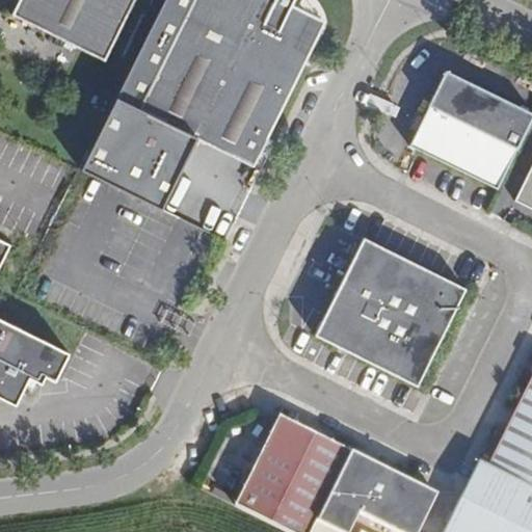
[(23,0),(15,17),(107,62),(137,0),(23,0)]
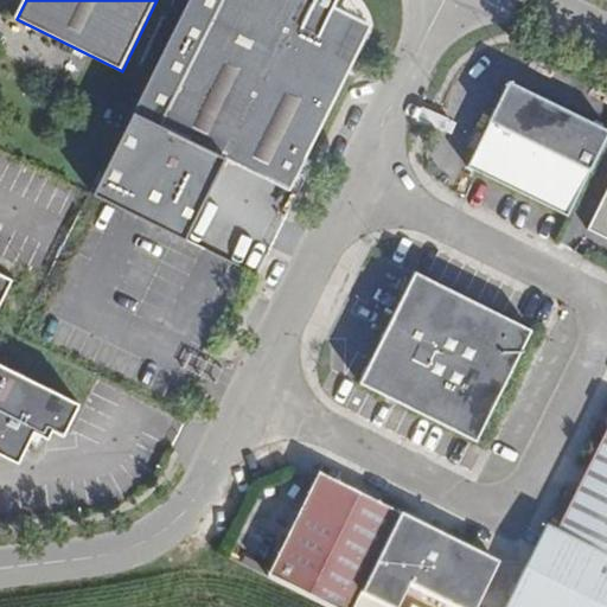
[(360,45),(356,43),(359,32),(328,18),(332,8),(336,0),(312,0),(310,7),(302,5),(304,0),(189,0),(91,196),(183,242),(223,160),(286,192),(344,77),(360,45)]
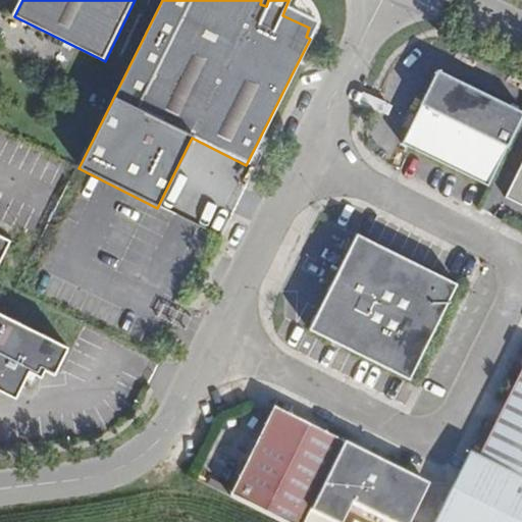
[(306,37),(310,39),(316,22),(285,7),(282,15),(309,28),(306,37)]
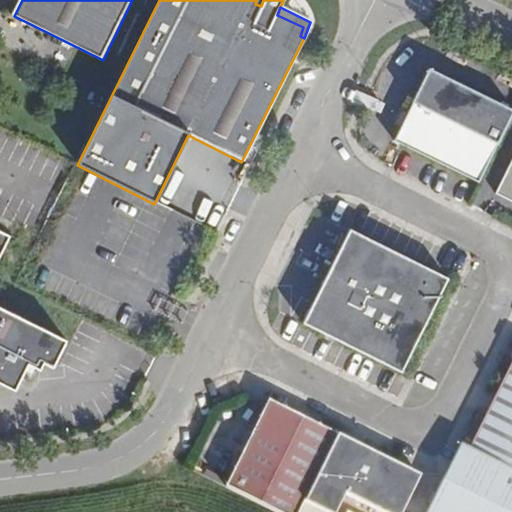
[(478,181),(511,111),(511,110),(431,69),(395,140),(478,181)]
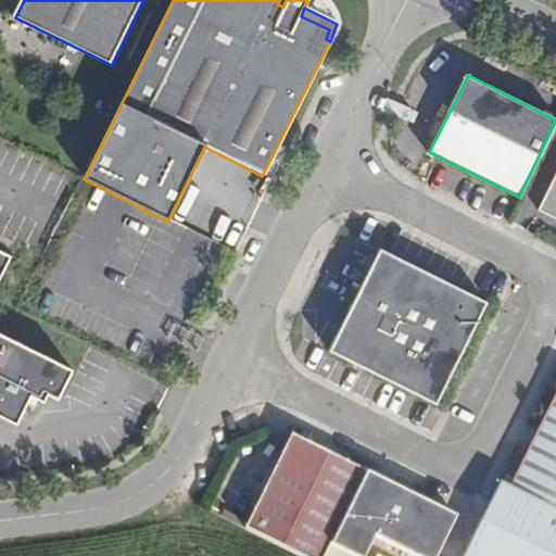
[(555,217),(555,173),(539,209),(555,217)]
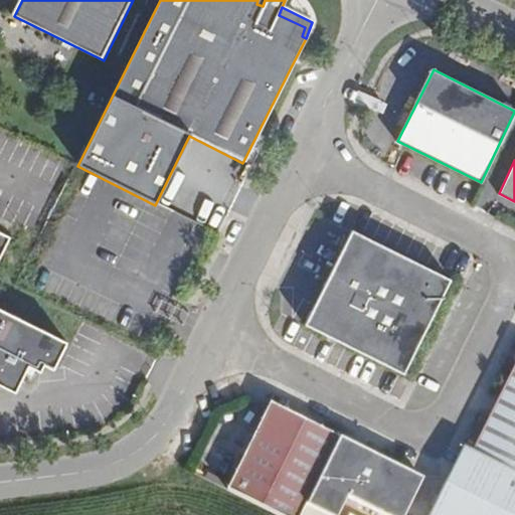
[(0,382),(15,390),(27,365),(40,371),(43,363),(52,368),(66,341),(0,308),(0,253),(9,235),(0,230),(0,382)]
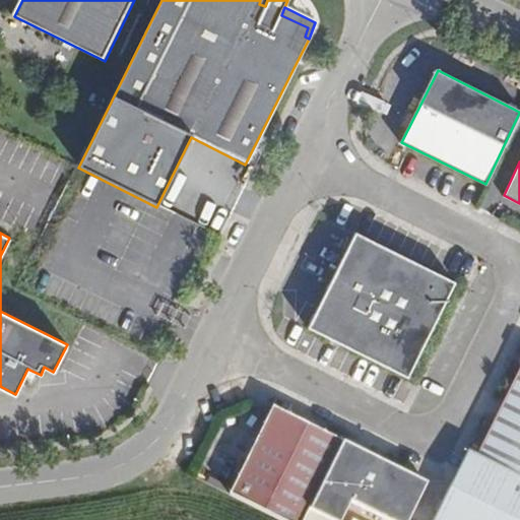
[(407,377),(455,281),(355,233),(308,327),(407,377)]
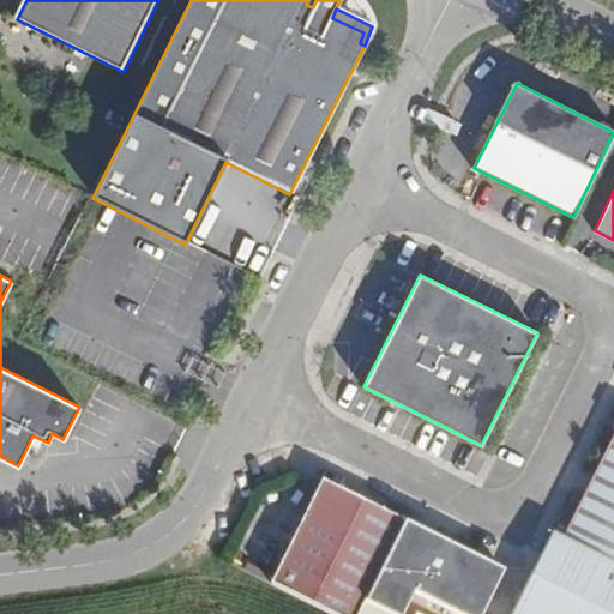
[(613,438),(584,499),(564,539),(613,563),(613,438)]
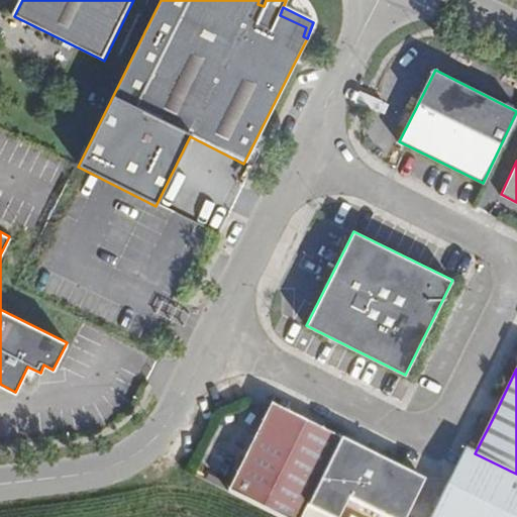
[(226,491),(279,516),(300,516),(339,438),(270,404),(226,491)]
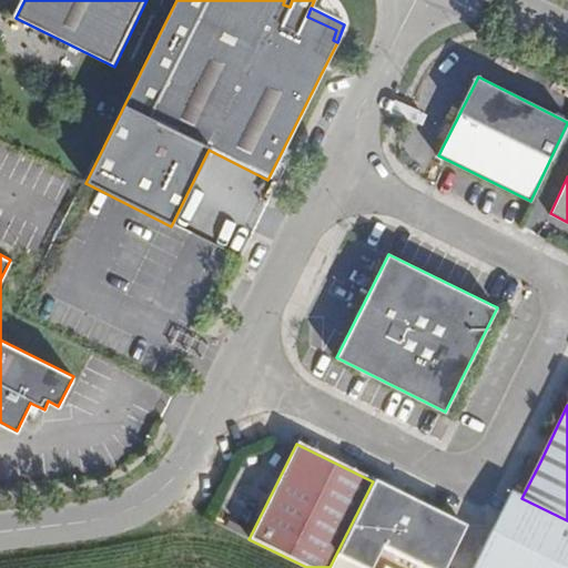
[(373,482),(330,567),(371,567),(382,548),(422,567),(446,567),(465,527),(373,482)]
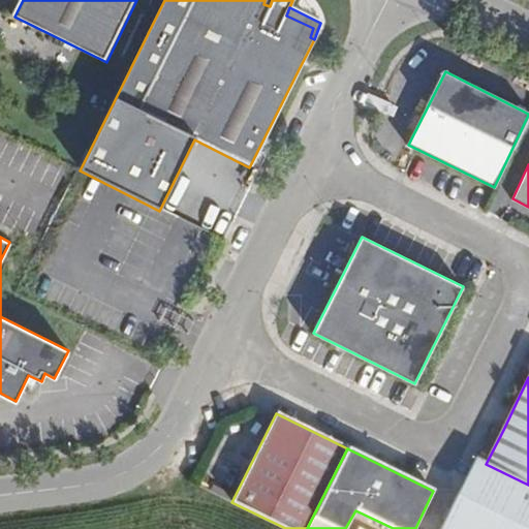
[(476,459),(458,494),(468,499),(486,464),(476,459)]
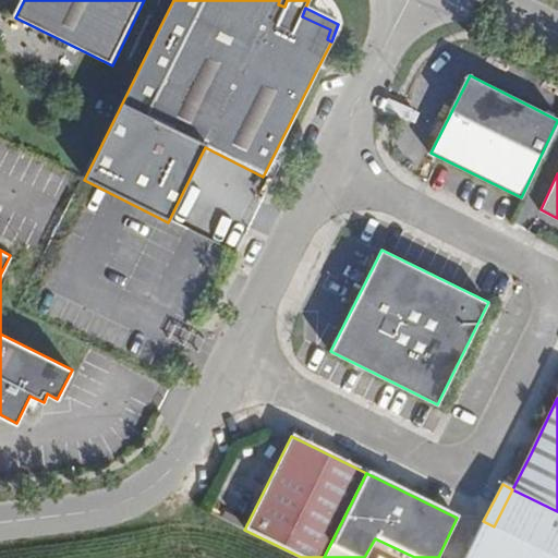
[(464,557),(557,557),(557,511),(512,489),(494,526),(483,521),(480,529),(464,557)]
